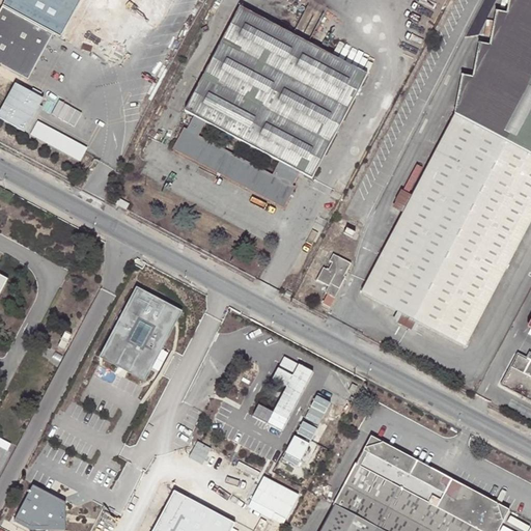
[(413,318),(465,346),(530,220),(530,0),(508,0),(506,12),(496,10),(488,45),(479,43),(472,77),(462,74),(454,114),(412,197),(404,211),(362,291),(402,313),(413,318)]
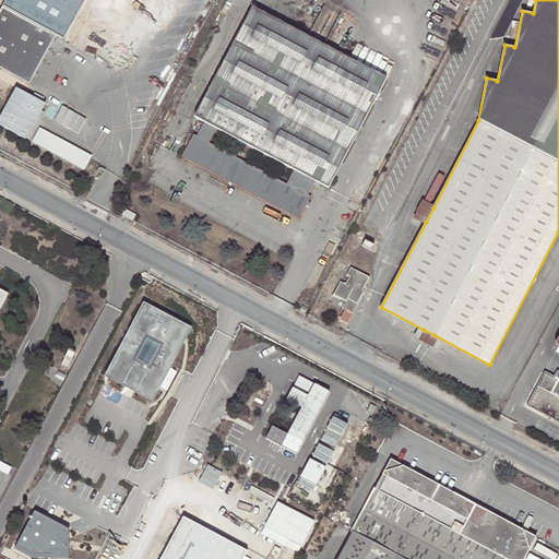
[(56,35),(2,7),(0,10),(0,67),(30,83),(56,35)]
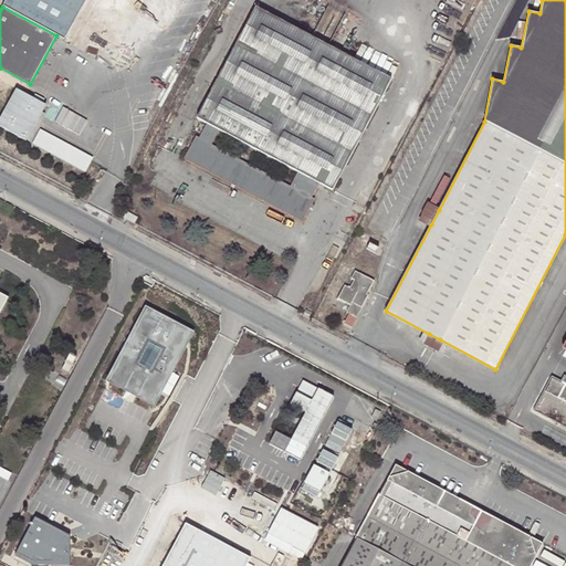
[(314,200),(311,198),(320,182),(333,190),(391,80),(257,8),(197,118),(207,123),(200,138),(197,136),(185,159),(302,222),(314,200)]
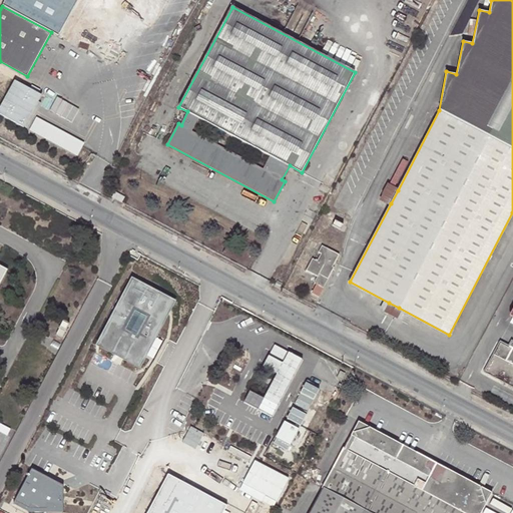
[(42,94),(15,79),(0,106),(0,112),(25,125),(38,100),(42,94)]
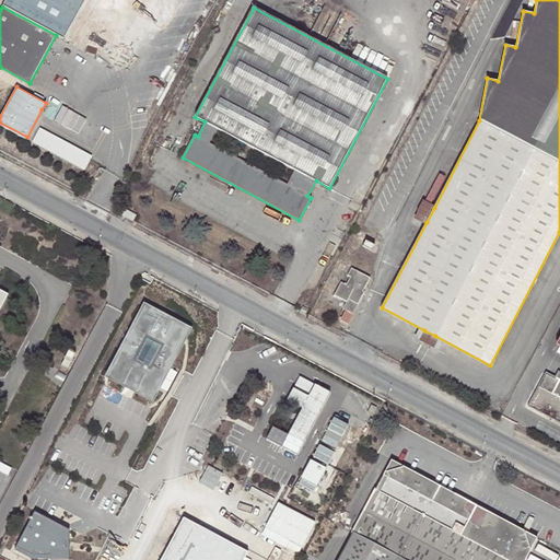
[(42,109),(27,137),(30,139),(45,112),(42,109)]
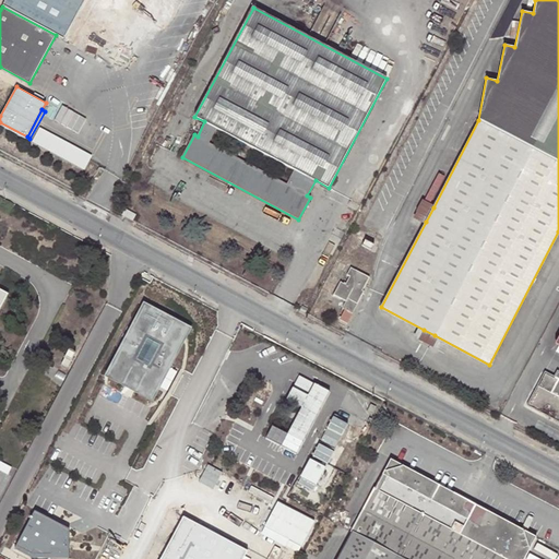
[(84,169),(92,154),(39,126),(32,141),(84,169)]
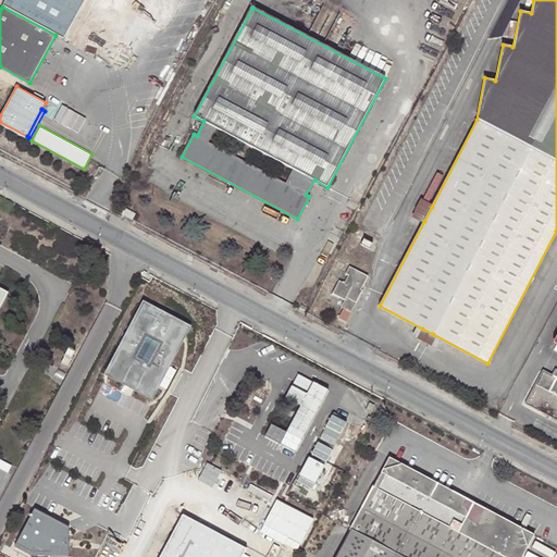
[(413,215),(424,221),(432,207),(421,201),(413,215)]
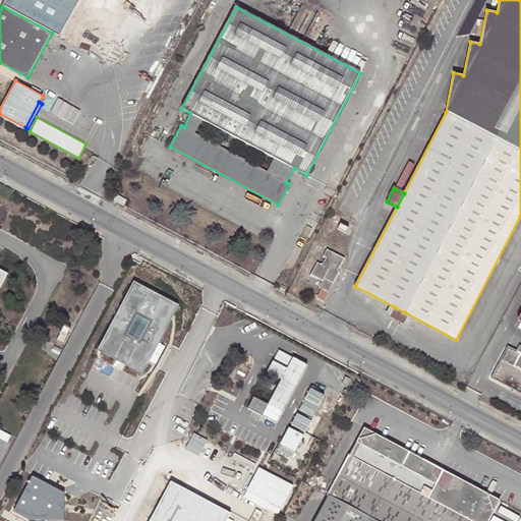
[(114,200),(124,206),(127,199),(117,194),(114,200)]
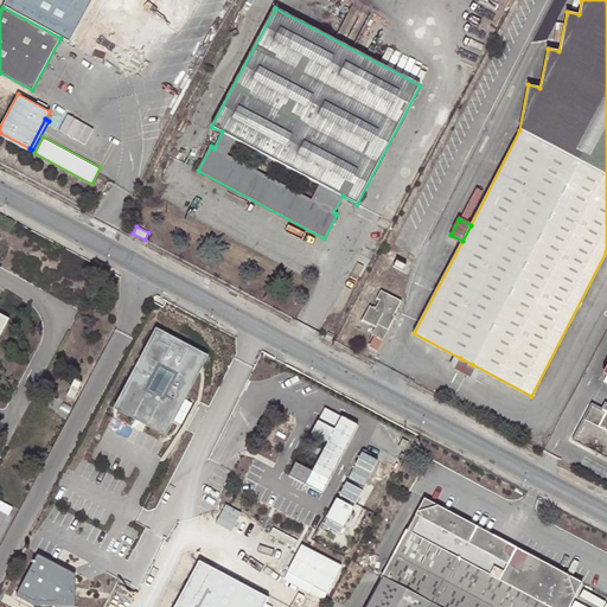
[(398,261),(395,267),(406,273),(409,267),(398,261)]
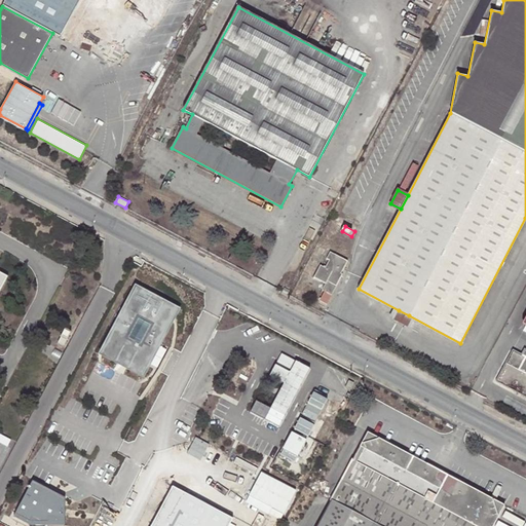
[(325,291),(320,300),(327,304),(332,295),(331,294),(335,285),(336,286),(342,274),(341,273),(347,261),(331,252),(327,258),(330,260),(326,267),(321,264),(314,276),(326,283),(322,289),(325,291)]
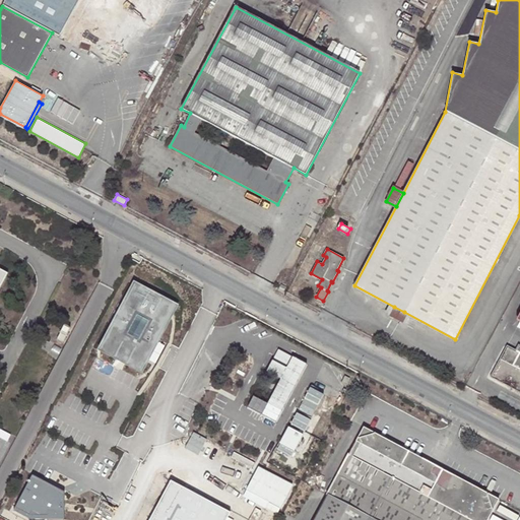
[(177,309),(131,285),(95,355),(141,379),(177,309)]
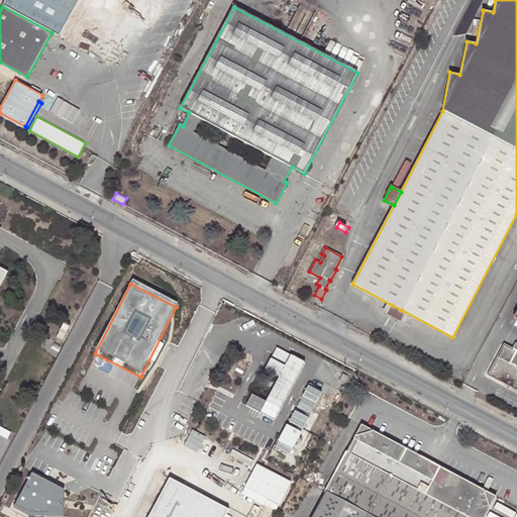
[(398,318),(402,310),(392,305),(388,313),(398,318)]
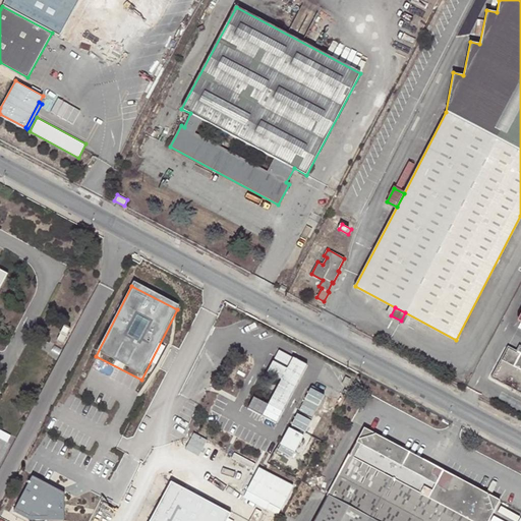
[(63,329),(56,343),(61,346),(69,332),(63,329)]
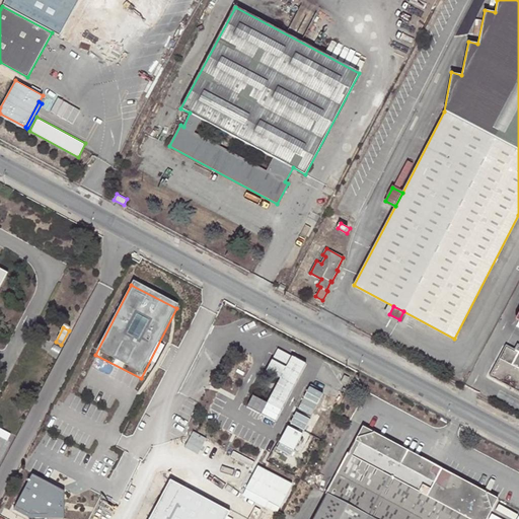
[(518,344),(517,343),(514,349),(506,344),(490,374),(518,390),(518,344)]
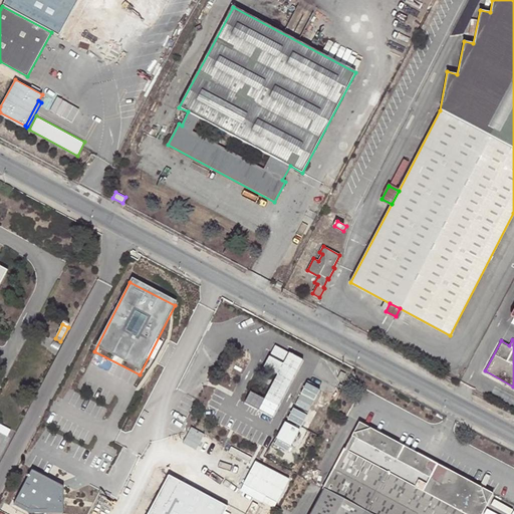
[(264,399),(249,391),(242,405),(273,420),(303,360),(274,345),(262,368),(276,375),(264,399)]
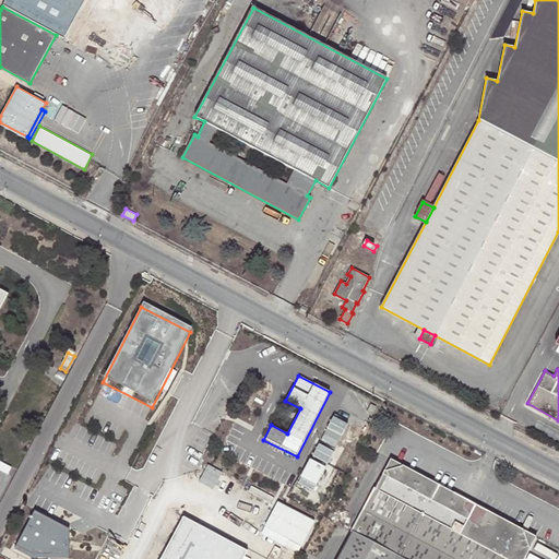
[(370,406),(366,414),(371,416),(375,408),(370,406)]
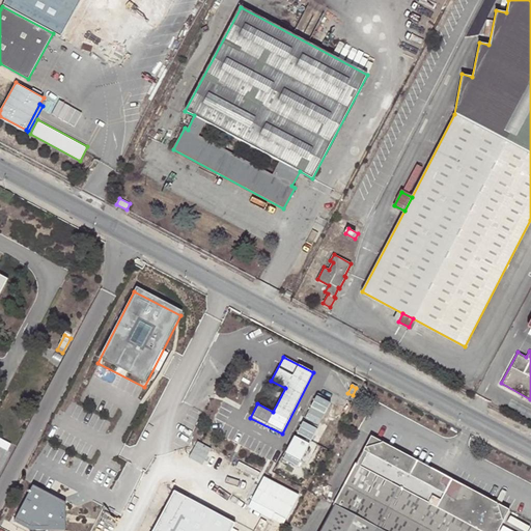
[(319,394),(310,413),(327,420),(336,402),(319,394)]
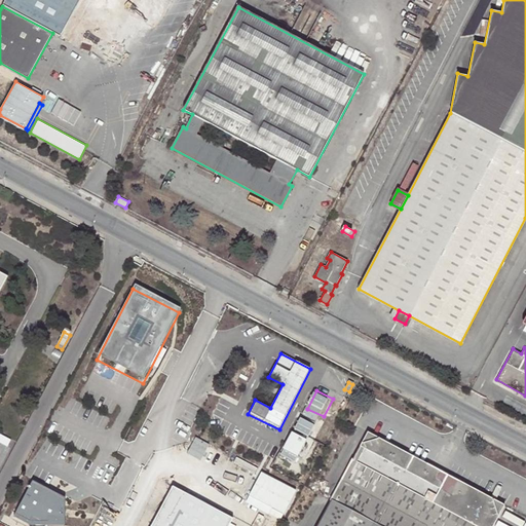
[(288,456),(306,462),(318,422),(301,416),(288,456)]
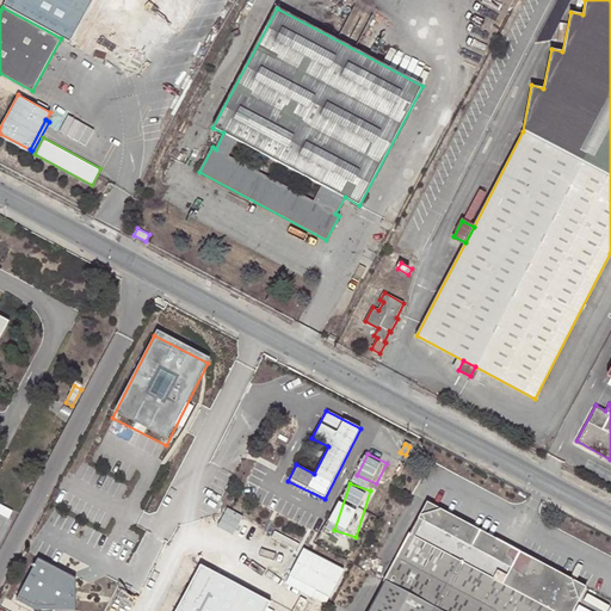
[(383,582),(384,582),(437,610),(573,610),(587,587),(429,503),(411,535),(409,534),(383,582)]
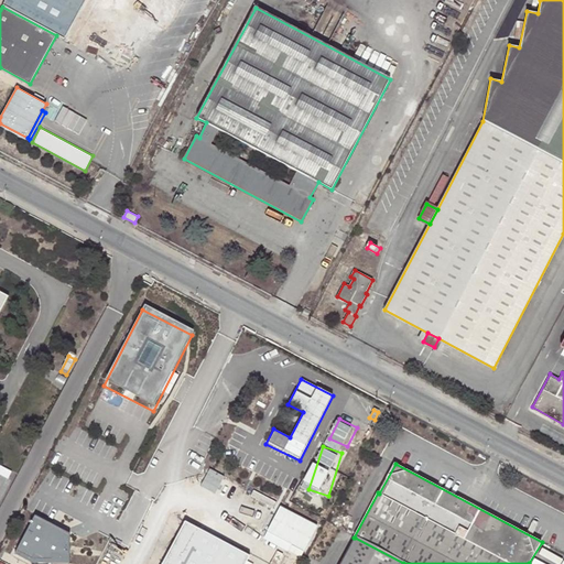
[(0,475),(8,479),(11,473),(0,467),(0,475)]
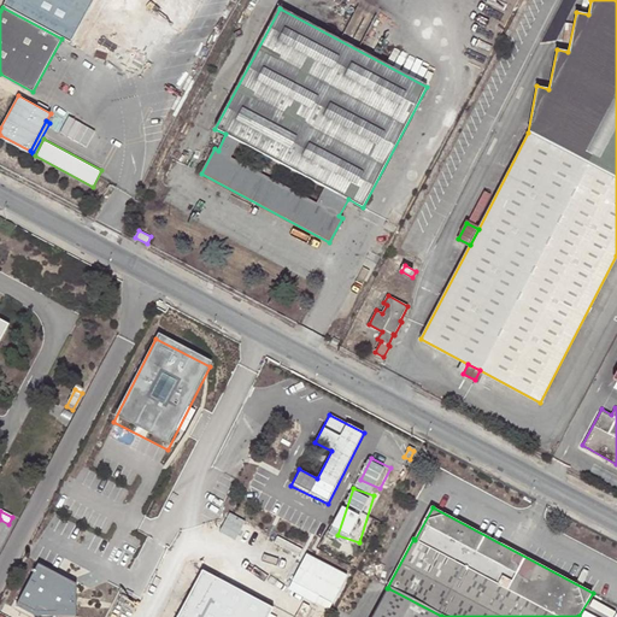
[(234,513),(224,530),(239,538),(247,521),(234,513)]
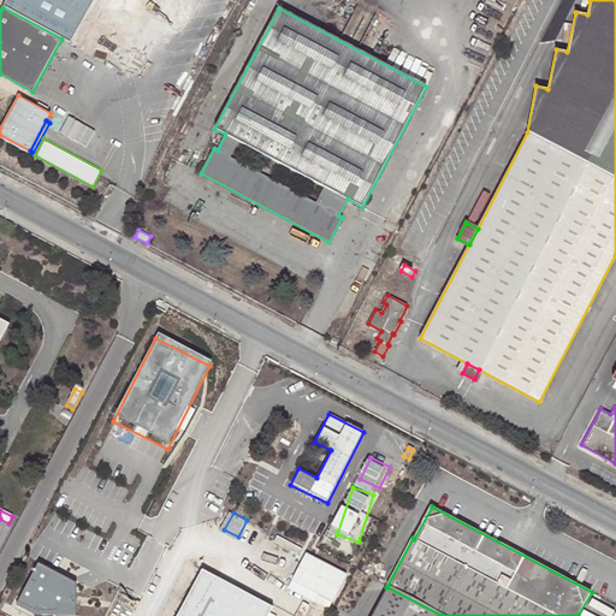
[(53,579),(36,570),(15,608),(31,615),(71,615),(73,590),(65,586),(61,587),(51,582),(53,579)]
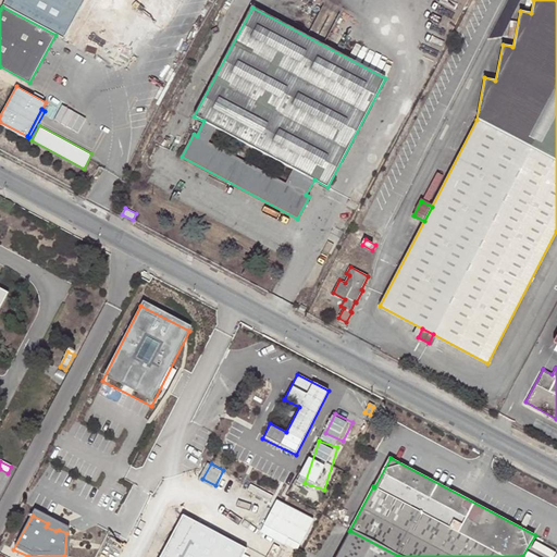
[(243,556),(245,554),(182,520),(161,556),(243,556)]
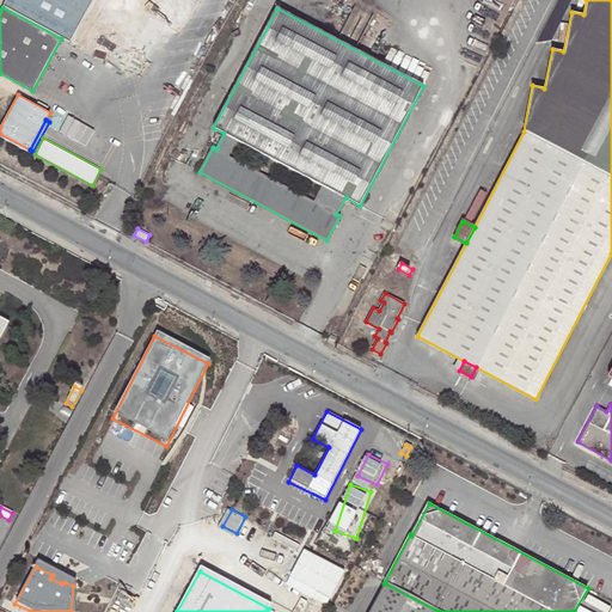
[(329,571),(312,599),(326,606),(341,579),(329,571)]
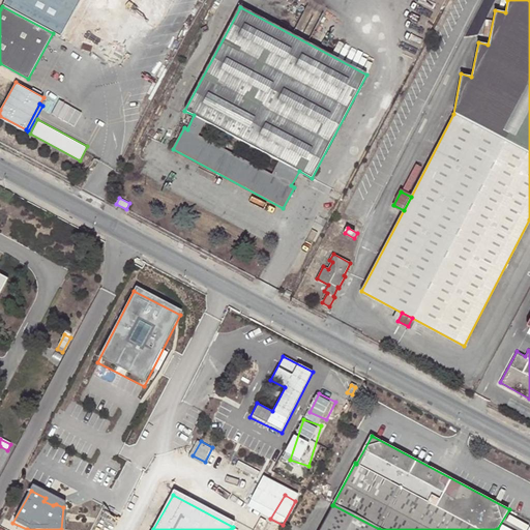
[(379,529),(333,505),(320,529),(379,529)]
